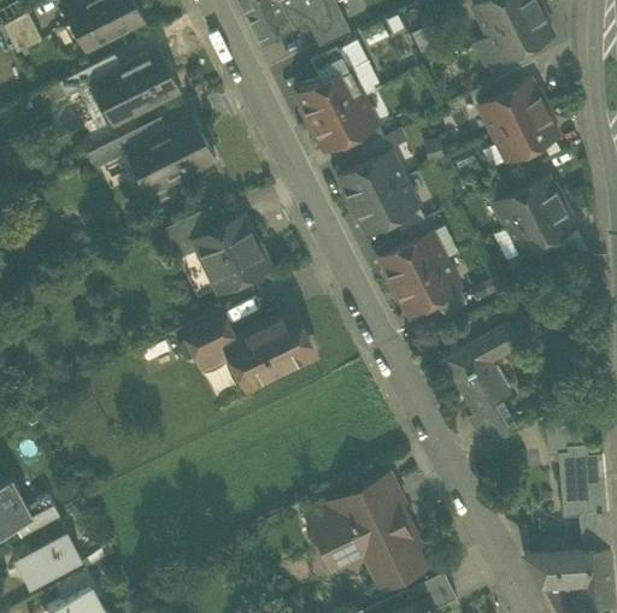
[(83,0),(63,11),(84,52),(145,22),(134,0),(83,0)]
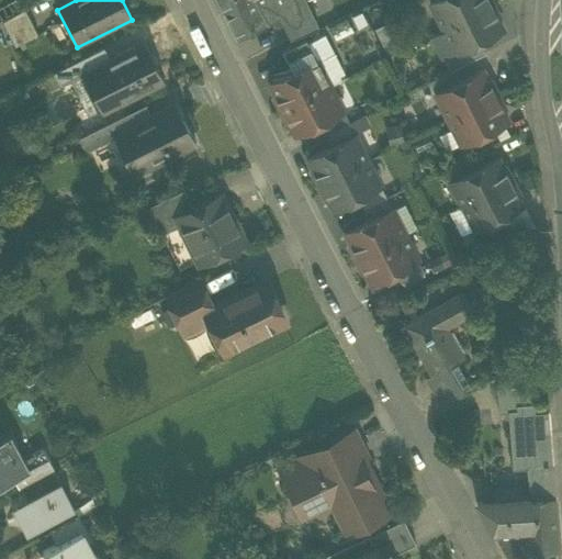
[(216,0),(224,14),(253,0),(216,0)]
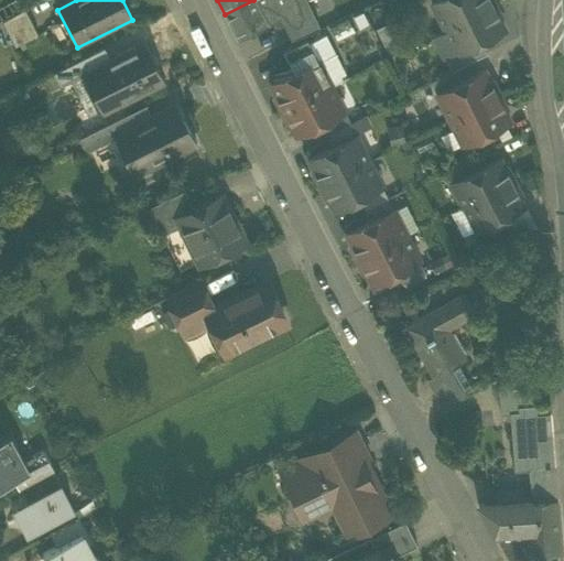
[(274,9),(269,0),(253,0),(225,14),(238,41),(267,27),(280,20),(285,29),(312,18),(305,4),(303,0),(297,0),(289,4),(275,11),(274,9)]
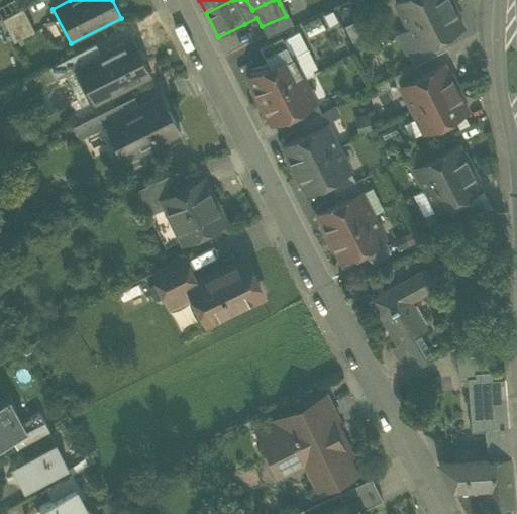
[(246,0),(251,8),(252,10),(265,4),(273,0),(278,0),(280,4),(289,0),(246,0)]
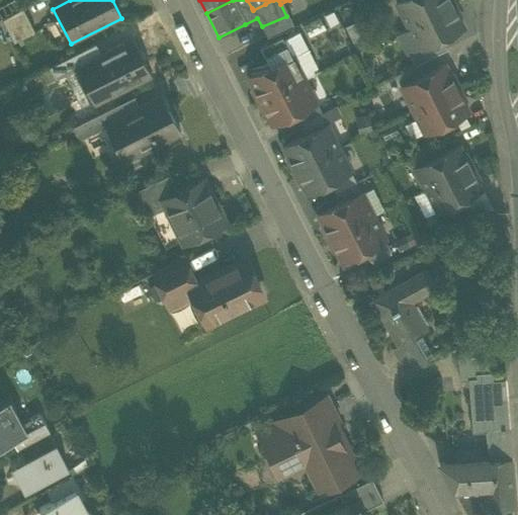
[(397,5),(409,28),(451,6),(448,0),(406,0),(401,2),(397,5)]
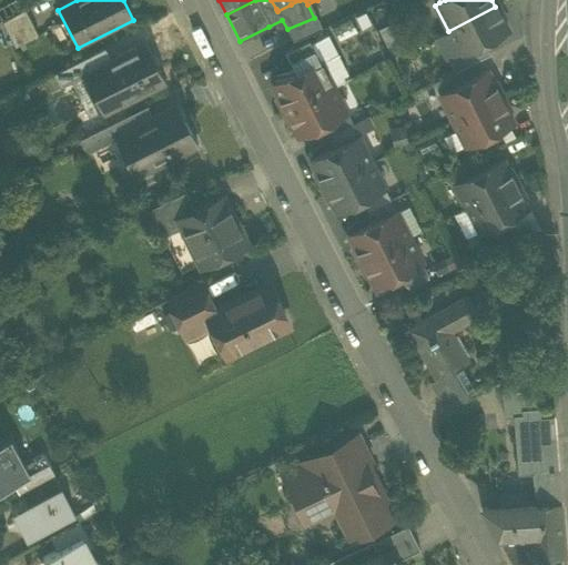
[(508,32),(495,7),(448,31),(449,33),(460,56),(460,57),(485,44),(508,32)]
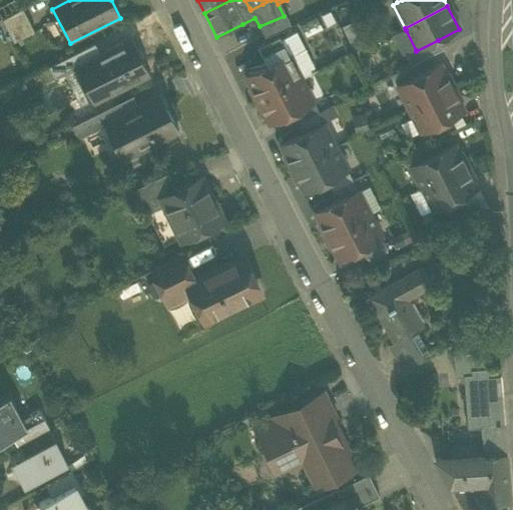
[(2,22),(14,44),(35,33),(23,10),(2,22)]
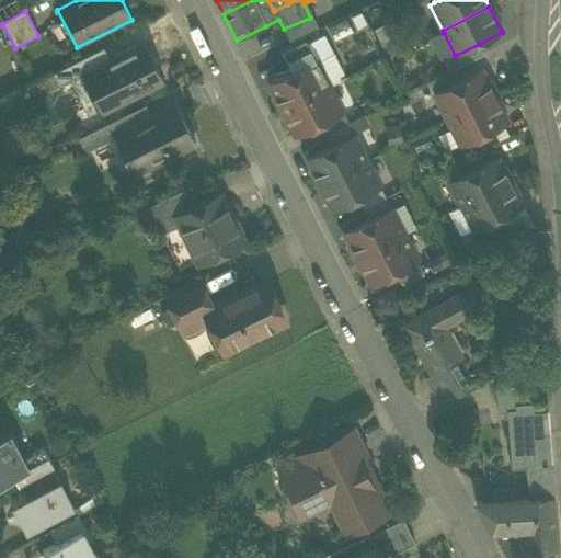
[(284,29),(290,42),(318,31),(310,18),(284,29)]
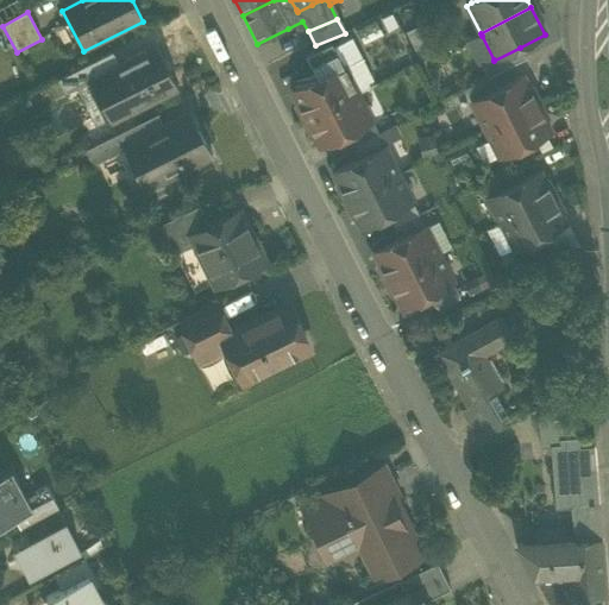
[(376,23),(357,32),(363,45),(382,36),(376,23)]
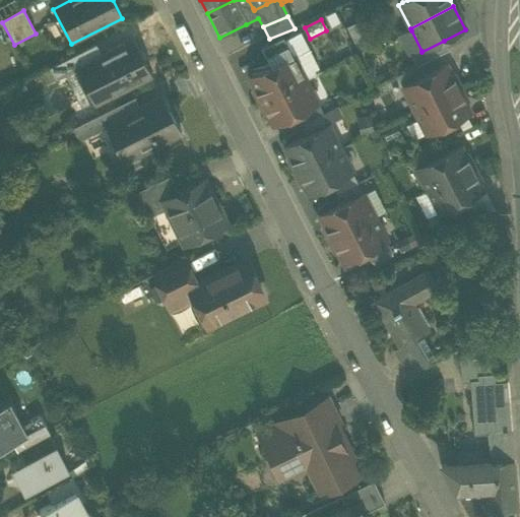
[(368,40),(360,22),(346,29),(354,46),(368,40)]
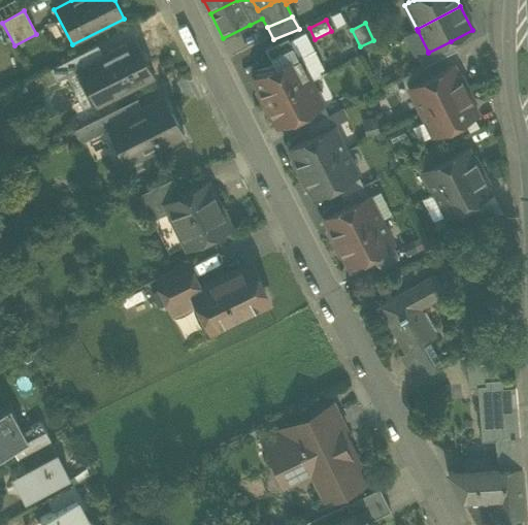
[(428,52),(418,31),(403,38),(414,59),(417,57),(428,52)]
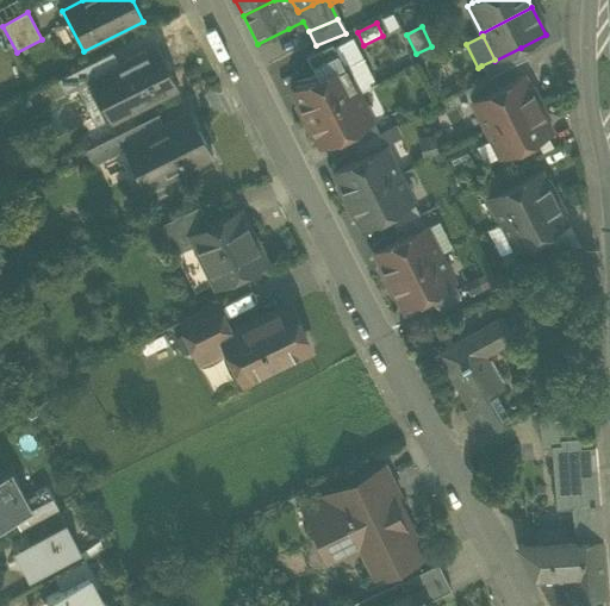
[(353,39),(334,49),(344,68),(358,95),(377,86),(353,39)]
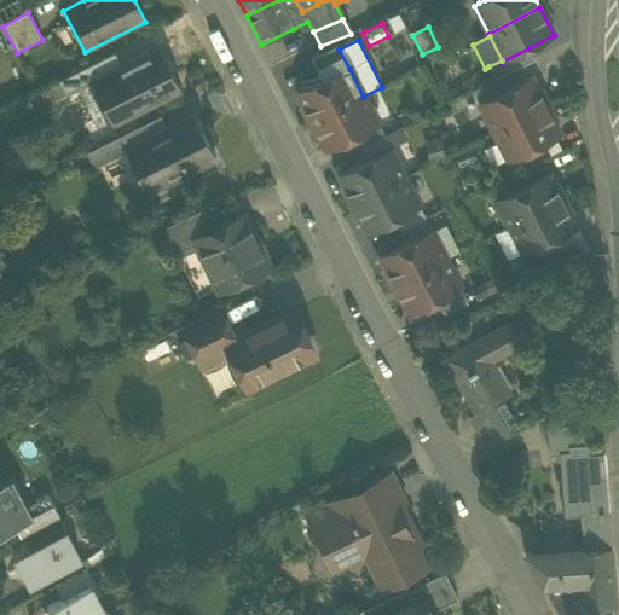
[(311,58),(323,82),(350,69),(339,50),(337,45),(311,58)]
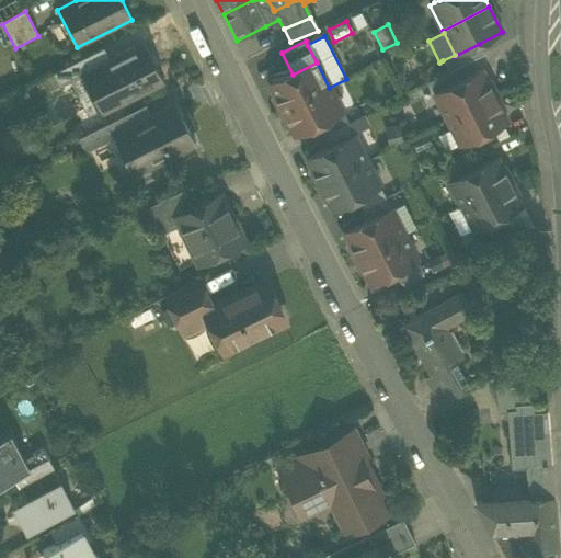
[(101,113),(102,114),(163,82),(144,44),(111,61),(82,76),(83,78),(89,75),(106,110),(101,113)]
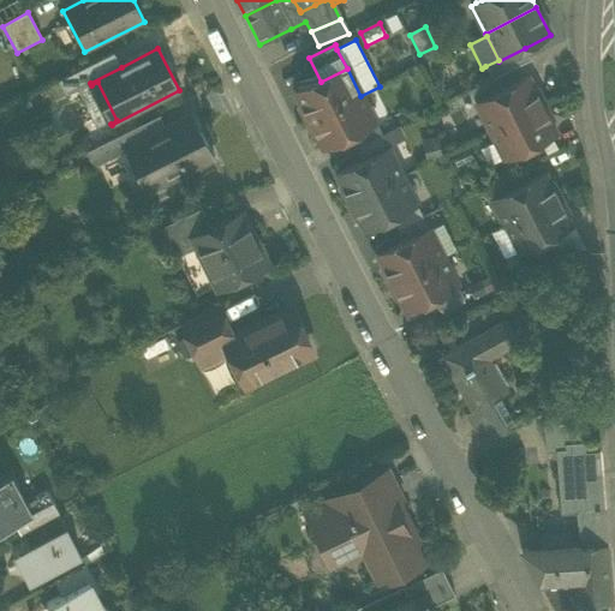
[(470,93),(477,105),(502,93),(496,79),(531,61),(525,48),(499,61),(499,60),(485,66),(493,81),(470,93)]
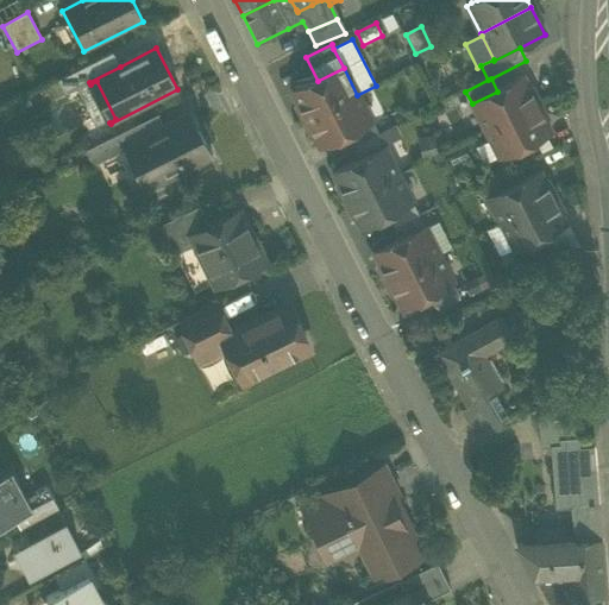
[(57,82),(66,98),(77,92),(90,84),(89,82),(120,67),(113,54),(57,82)]
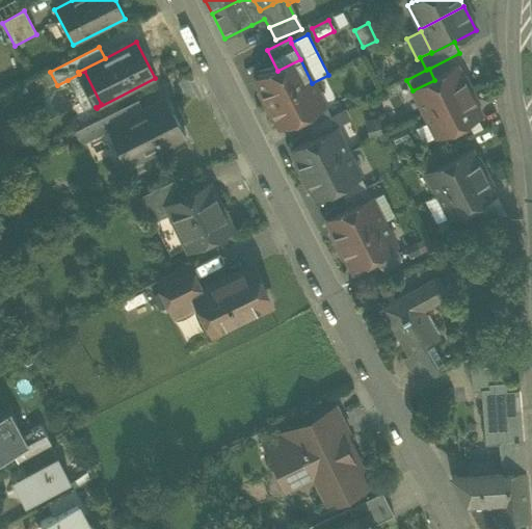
[(256,82),(268,106),(312,83),(300,59),(277,71),(256,82)]
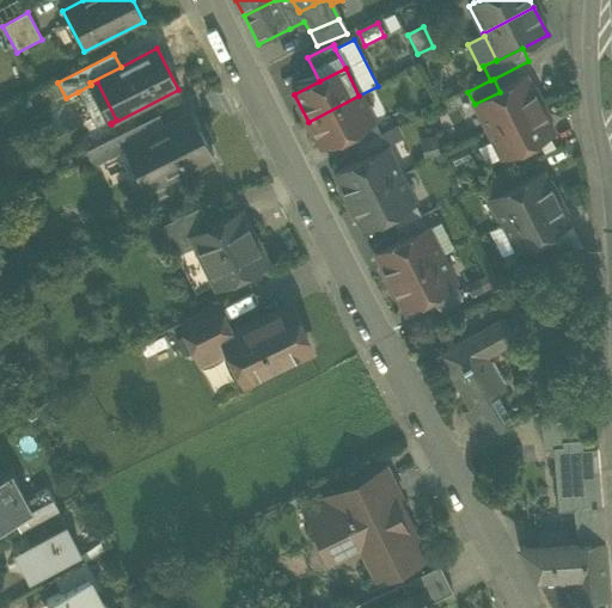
[(475,104),(488,133),(539,106),(525,79),(500,92),(475,104)]
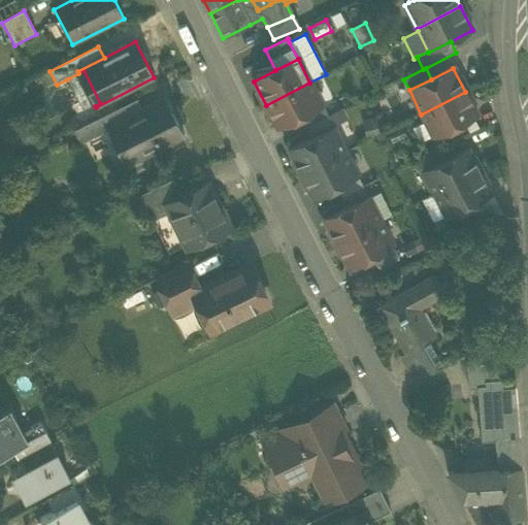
[(84,70),(78,73),(95,106),(100,103),(84,70)]
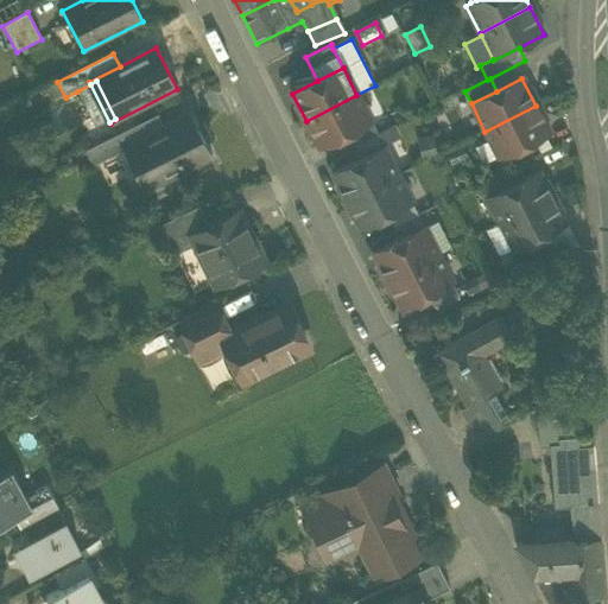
[(90,84),(77,91),(96,128),(109,122),(90,84)]
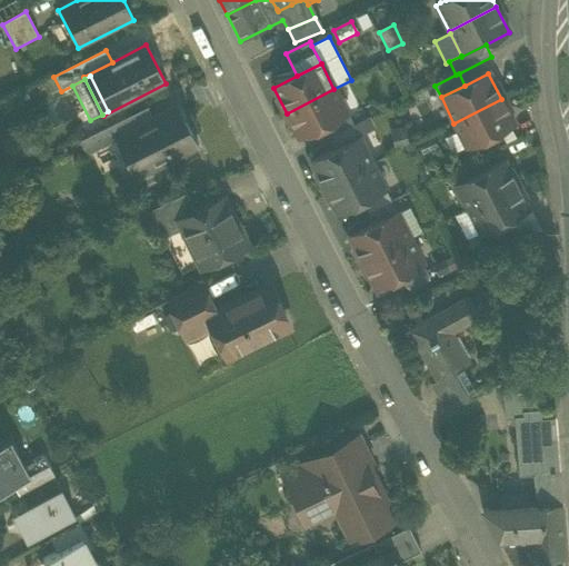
[(347,115),(333,89),(287,113),(299,139),(323,127),(347,115)]
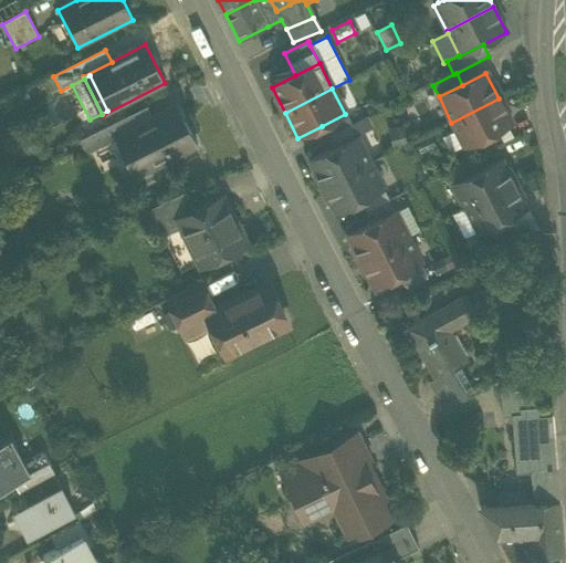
[(512,124),(499,98),(451,123),(457,132),(464,148),(486,137),(507,126),(512,124)]
